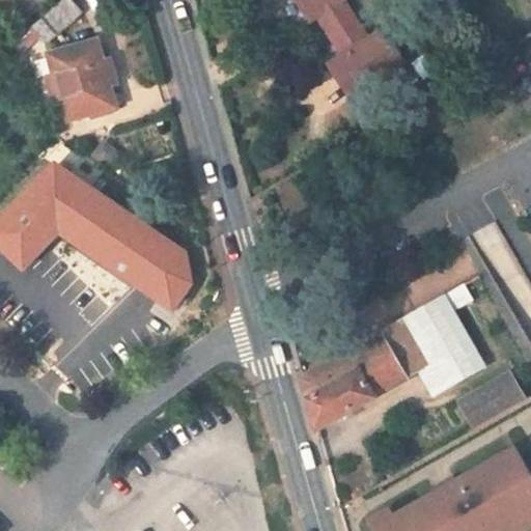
[(83,14),(72,0),(64,0),(32,28),(47,45),(83,14)]
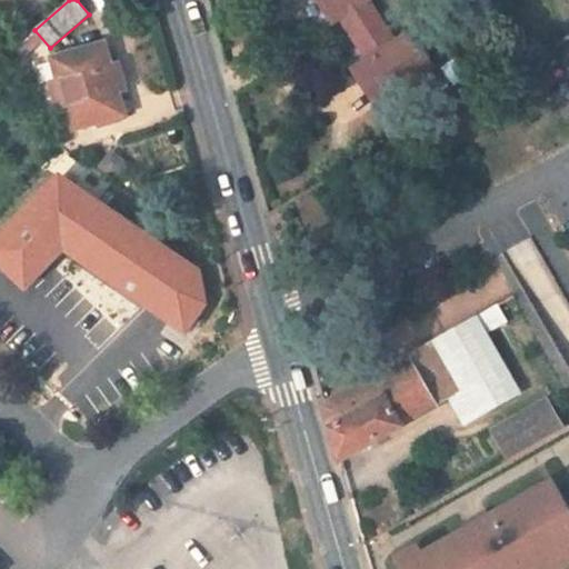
[(353,70),(377,106),(432,68),(409,33),(395,43),(367,1),(368,0),(316,0),(332,25),(343,17),(349,26),(346,28),(368,60),(353,70)]
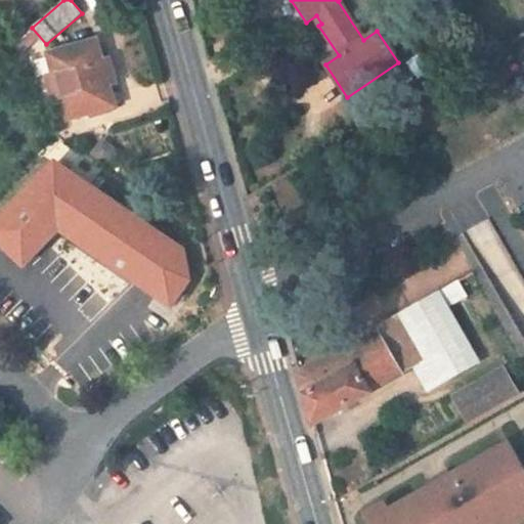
[(107,60),(102,62),(96,42),(49,55),(55,76),(47,78),(54,101),(61,99),(68,120),(115,106),(108,86),(115,84),(107,60)]
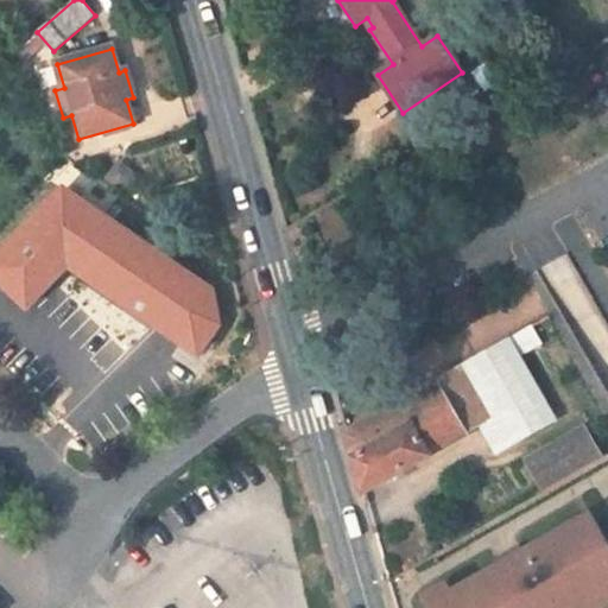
[(135,342),(145,344),(120,260),(56,278),(69,325),(35,362),(82,409),(127,362),(121,358),(135,342)]
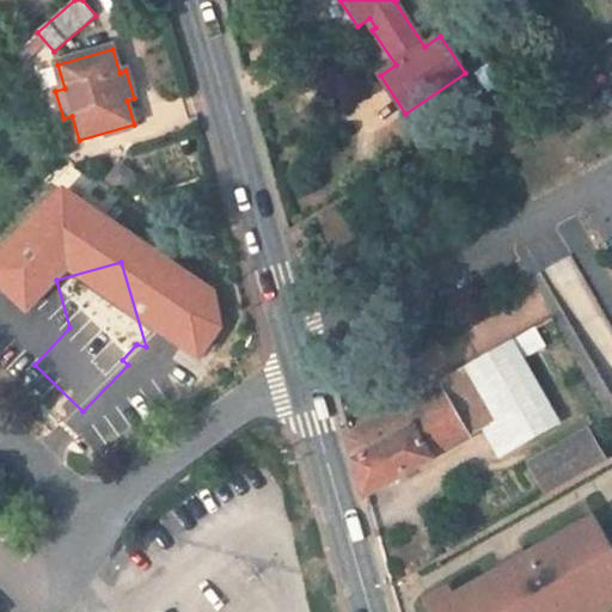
[(122,360),(128,365),(146,347),(136,344),(122,360)]
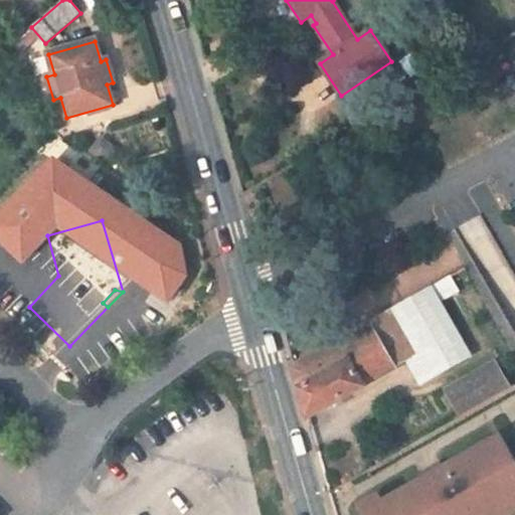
[(464,356),(425,290),(390,309),(417,355),(408,360),(420,380),(464,356)]
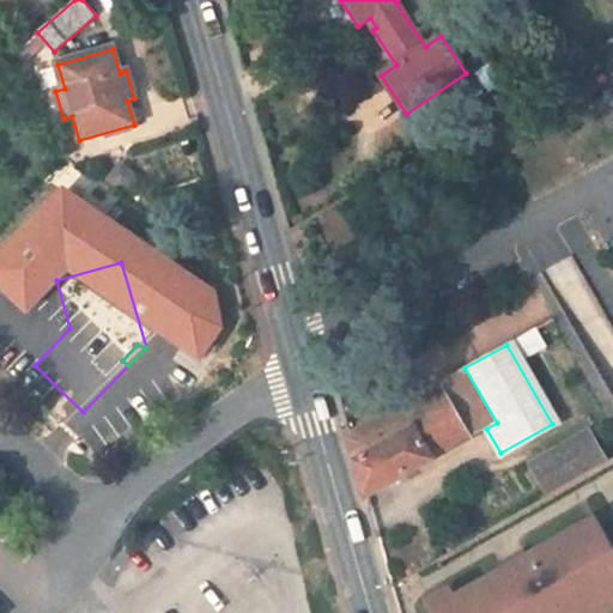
[(465,368),(349,435),(365,497),(486,429),(497,423),(465,368)]
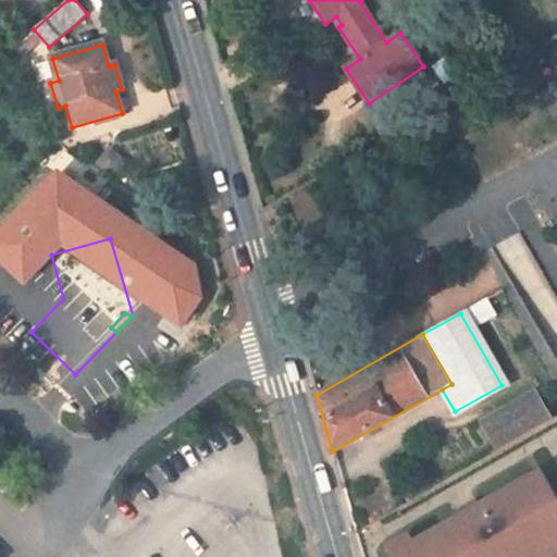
[(520,401),(535,429),(551,420),(535,393),(520,401)]
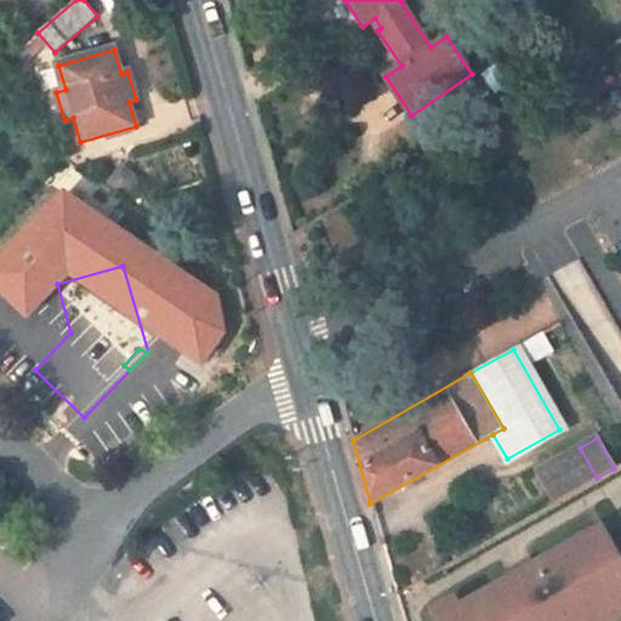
[(539,472),(556,502),(597,478),(580,448),(539,472)]
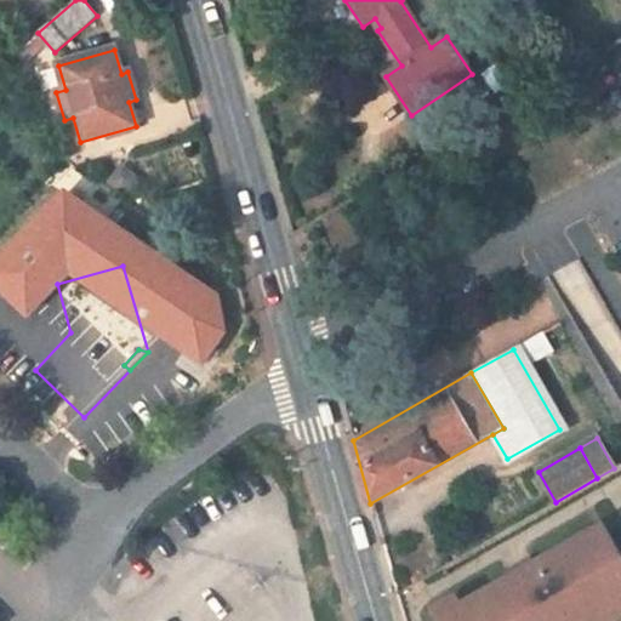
[(442,617),(443,620),(590,620),(604,614),(614,608),(620,603),(620,558),(603,527),(461,607),(443,616),(442,617)]
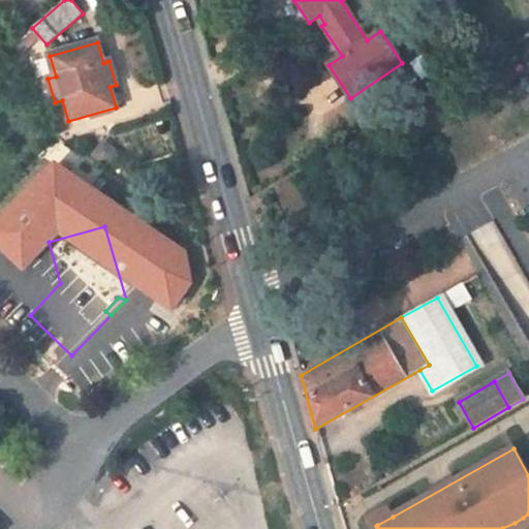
[(372,517),(377,525),(393,517),(387,508),(372,517)]
